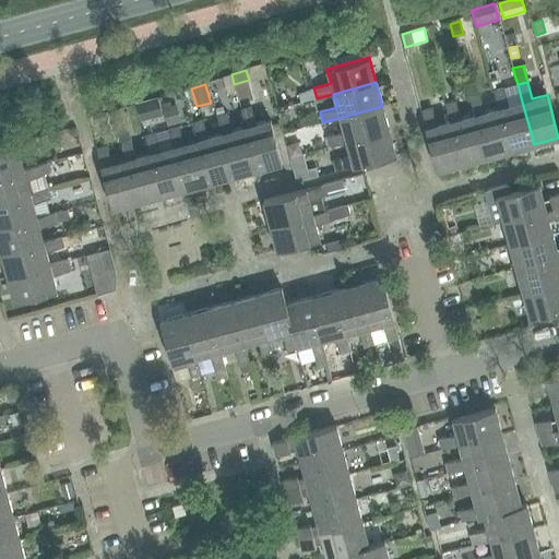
[(313,87),(298,94),(300,103),(317,98),(313,87)]
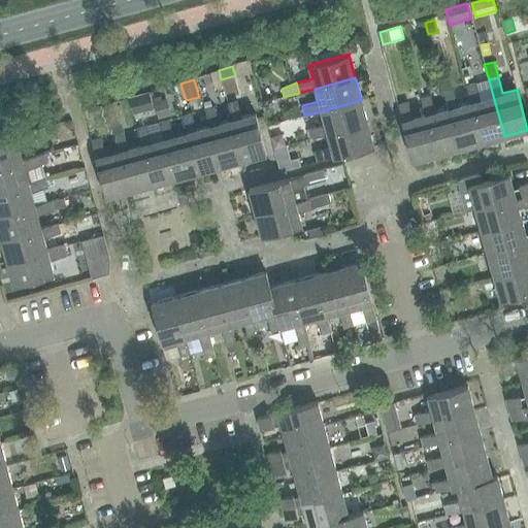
[(465,86),(470,102),(482,142),(504,136),(493,96),(480,99),(475,84),(465,86)]
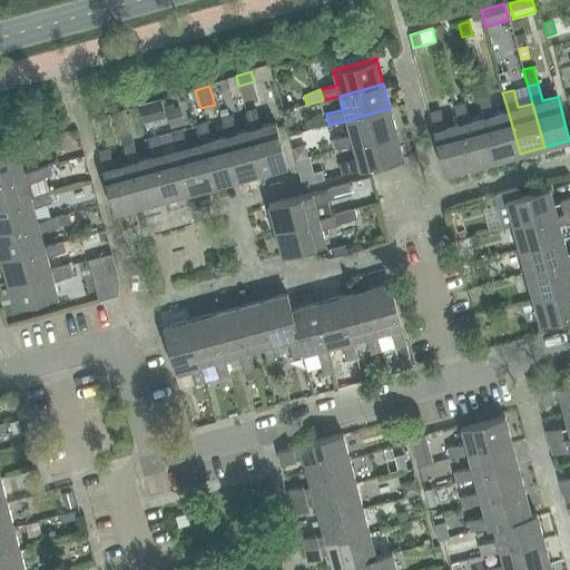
[(478,99),(483,117),(495,160),(520,154),(508,110),(493,114),(489,97),(478,99)]
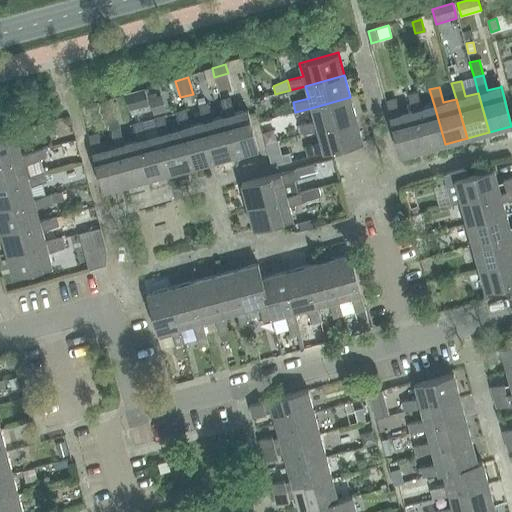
[(144,88),(123,94),(124,95),(128,112),(149,106),(145,90),(144,88)]
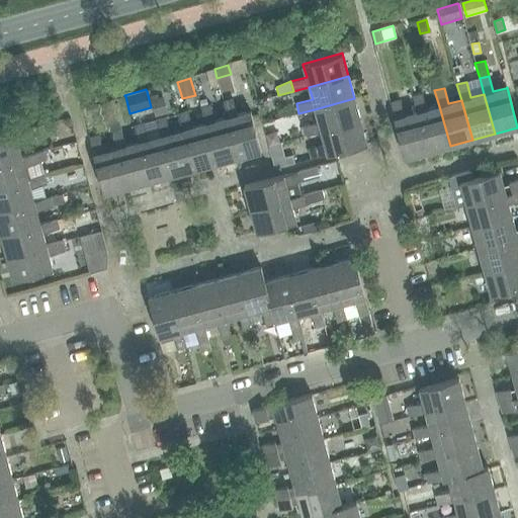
[(412,96),(417,112),(428,152),(450,146),(439,106),(426,109),(422,94),(412,96)]
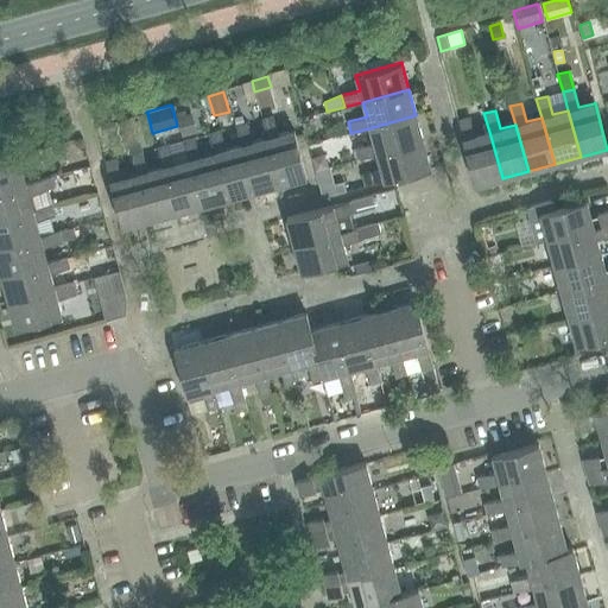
[(191,112),(176,116),(182,137),(197,133),(191,112)]
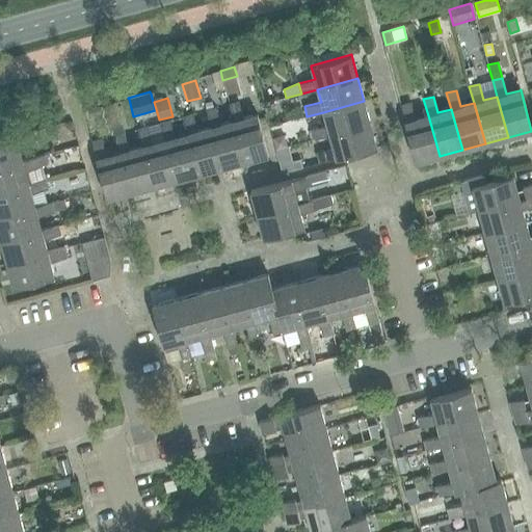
[(207,109),(214,108),(212,101),(205,103),(207,109)]
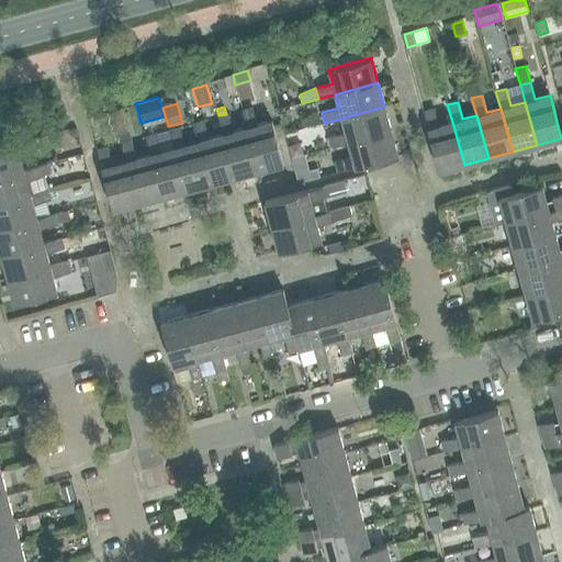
[(330,147),(348,143),(391,131),(384,107),(341,119),(346,132),(328,136),(330,147)]
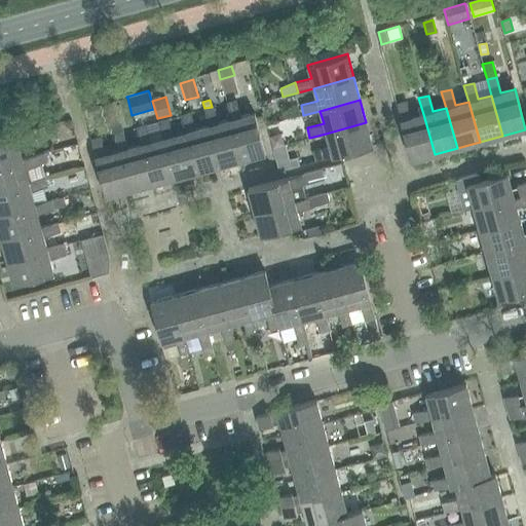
[(115,101),(105,104),(113,135),(123,132),(115,102),(115,101)]
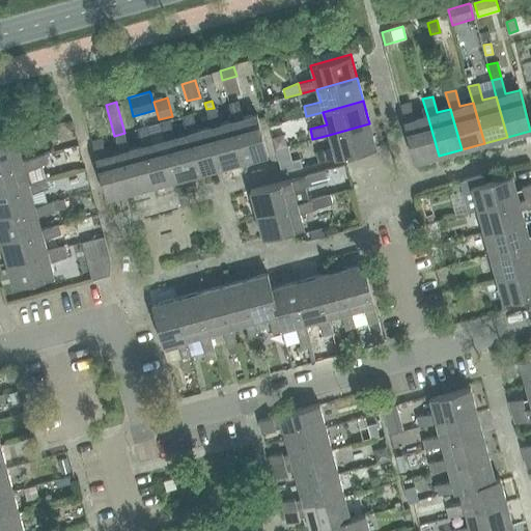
[(228,105),(232,120),(244,162),(268,155),(256,114),(255,114),(243,118),(239,102),(228,105)]
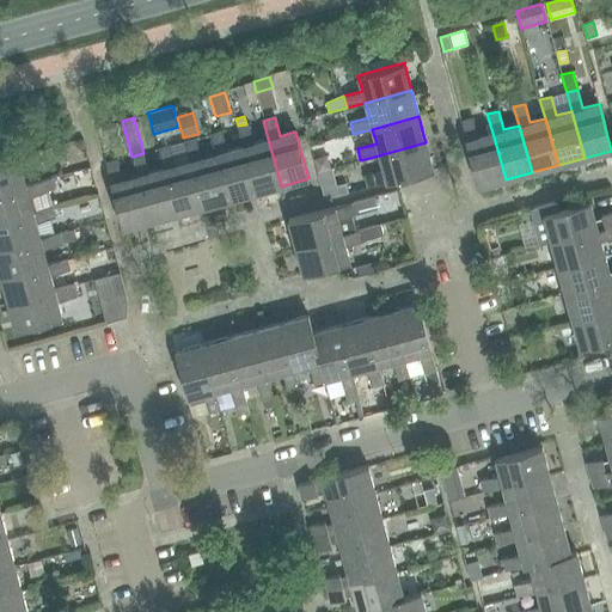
[(472,118),(460,121),(466,140),(465,140),(478,187),(506,179),(493,133),(477,136),(472,118)]
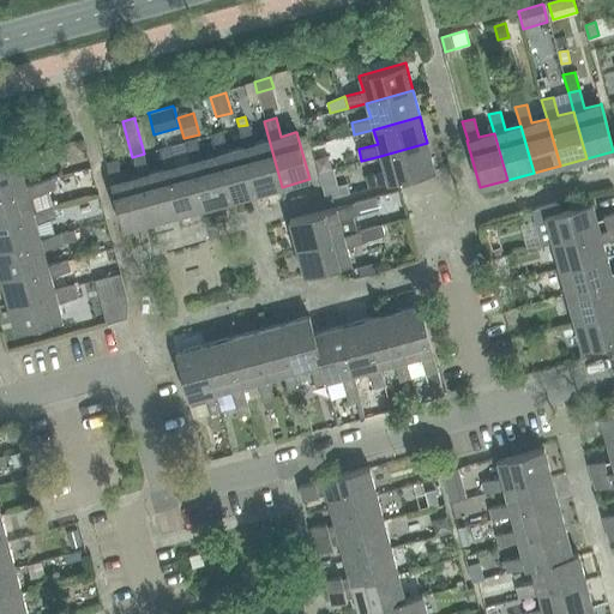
[(238,128),(242,146),(256,193),(282,187),(269,139),(254,144),(250,125),(238,128)]
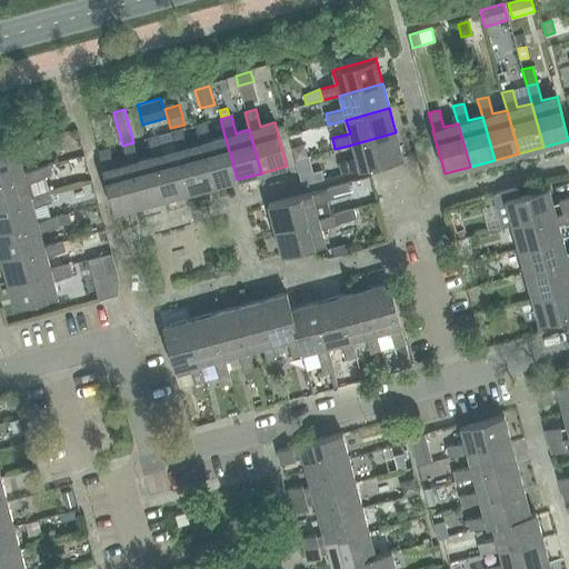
[(96,120),(99,133),(111,130),(108,117),(96,120)]
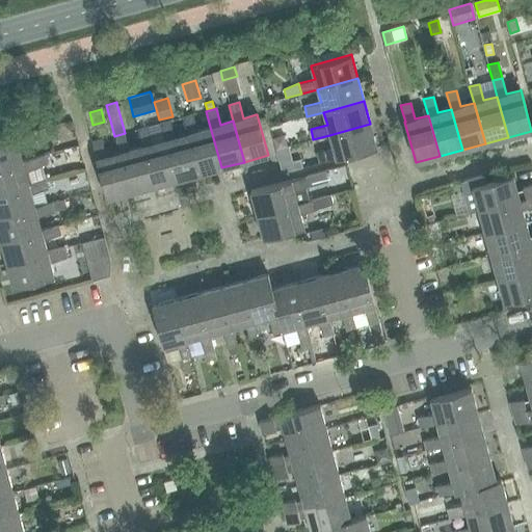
[(183,117),(187,133),(198,174),(221,167),(210,127),(197,131),(193,114),(183,117)]
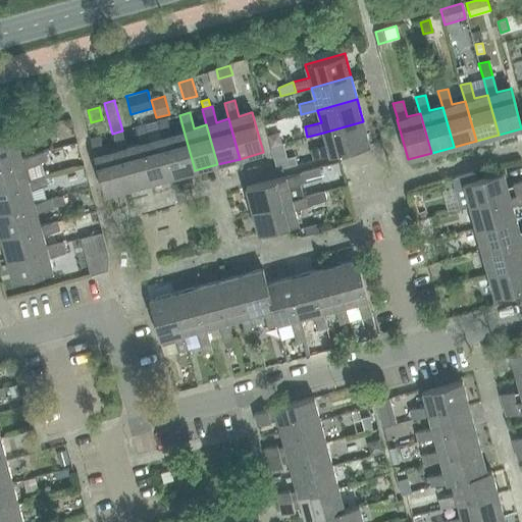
[(157,121),(161,137),(172,176),(195,170),(184,131),(171,135),(167,118),(157,121)]
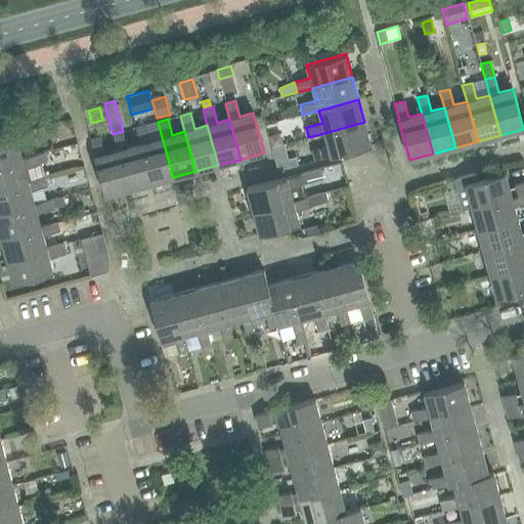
[(331,156),(331,157),(370,145),(364,122),(324,133),(329,145),(312,150),(314,160),(331,156)]
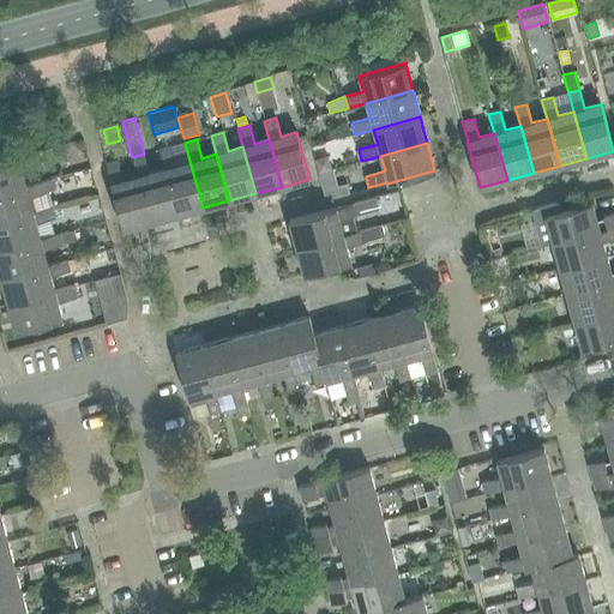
[(158,150),(163,168),(176,215),(203,208),(190,161),(175,166),(170,146),(158,150)]
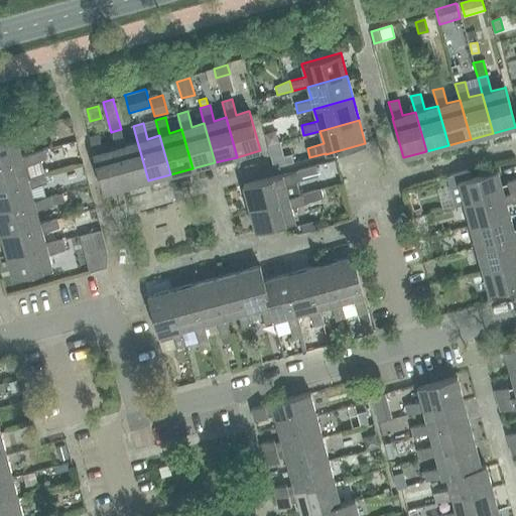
[(40,126),(31,128),(31,129),(33,136),(42,133),(40,126)]
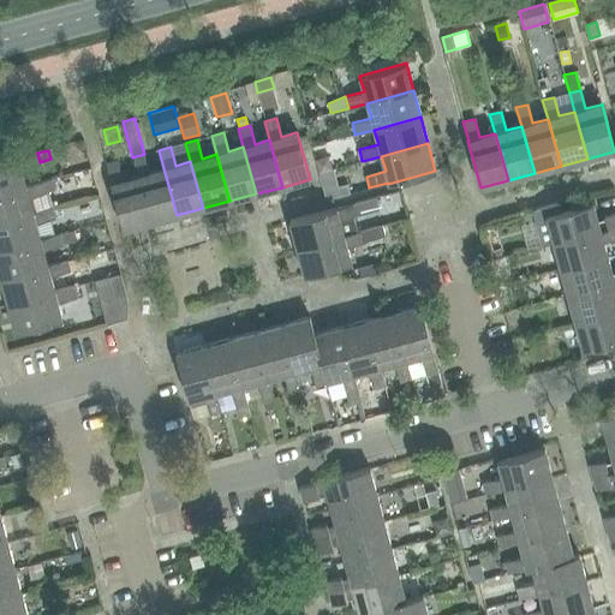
[(0,162),(0,192),(25,186),(22,171),(41,166),(40,162),(37,154),(18,159),(0,162)]
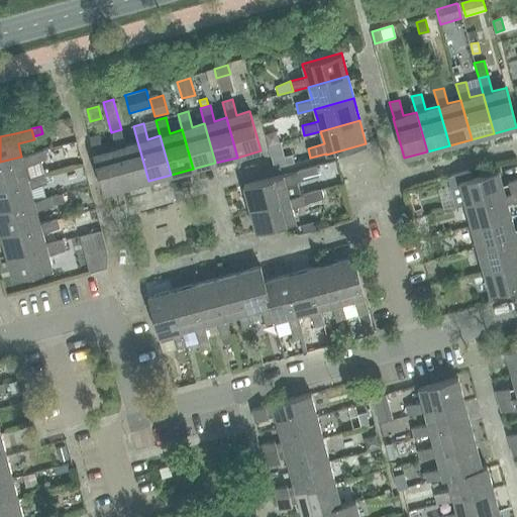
[(126,187),(148,181),(137,141),(125,145),(121,129),(111,132),(115,147),(126,187)]
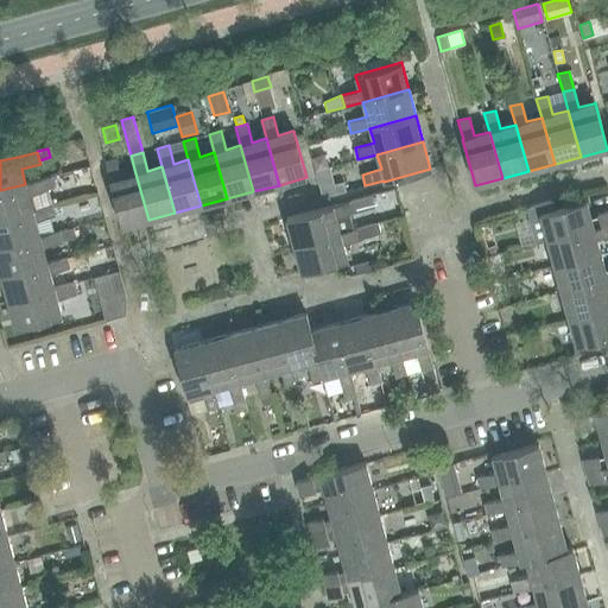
[(116,159),(105,163),(109,181),(108,181),(121,228),(149,220),(135,173),(121,178),(116,159)]
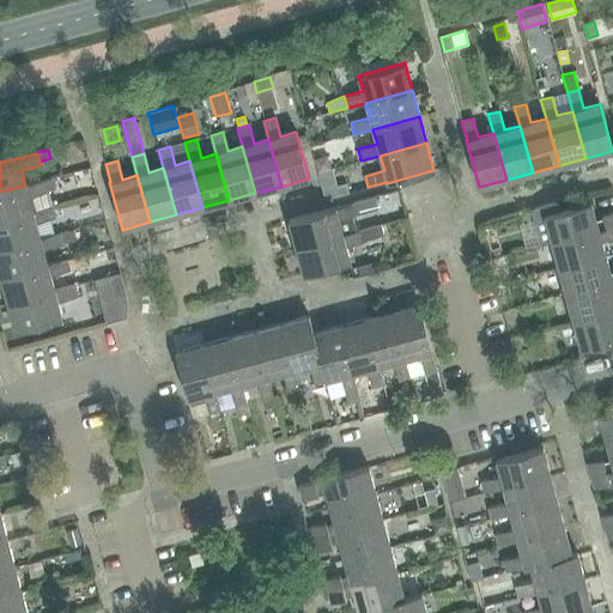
[(325,199),(350,193),(347,183),(338,186),(333,169),(332,169),(319,173),(323,190),(325,199)]
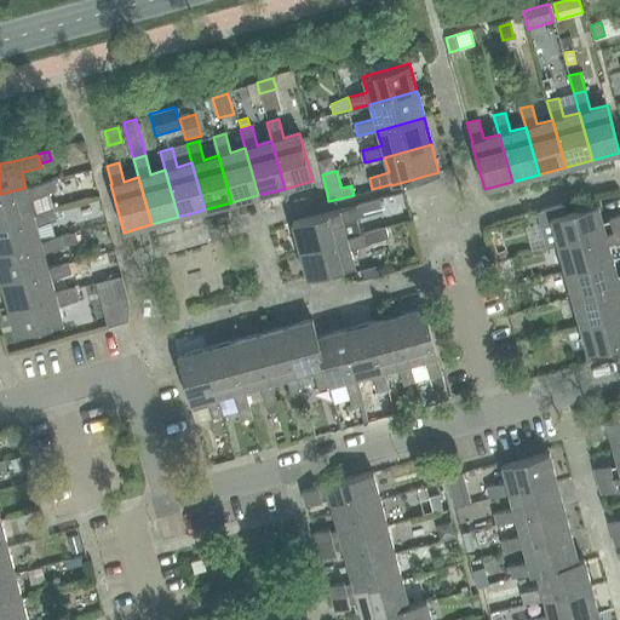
[(0,194),(0,223),(33,214),(29,199),(49,194),(45,182),(26,188),(0,194)]
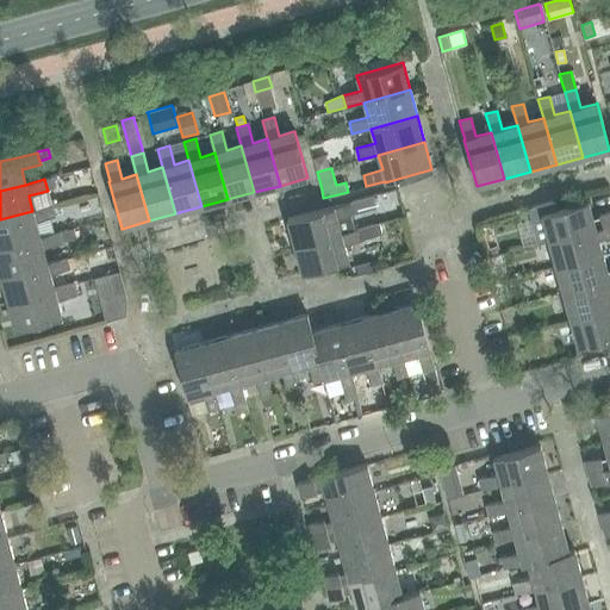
[(373,197),(353,203),(334,207),(334,206),(287,219),(294,247),(354,230),(350,215),(377,209),(373,197)]
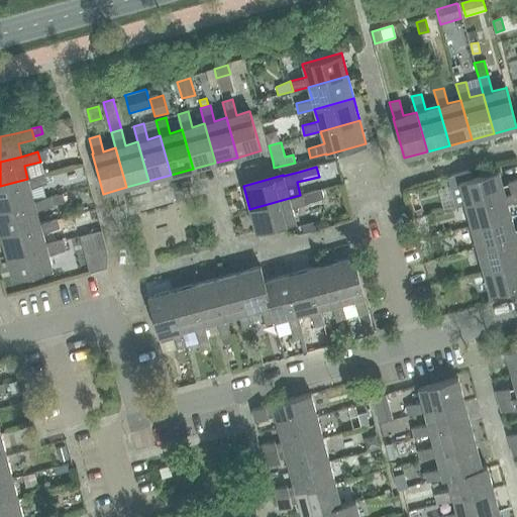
[(447,177),(449,184),(455,207),(464,204),(505,193),(498,171),(473,178),(471,171),(447,177)]
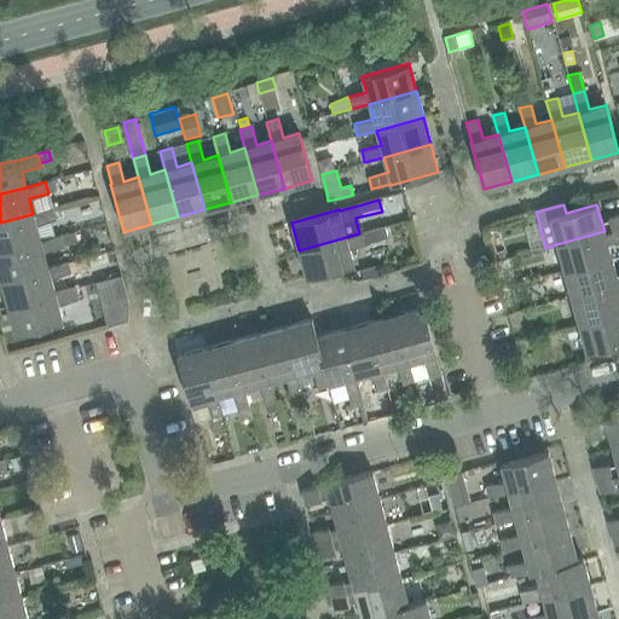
[(0,223),(0,250),(40,241),(36,225),(56,220),(52,208),(33,214),(0,223)]
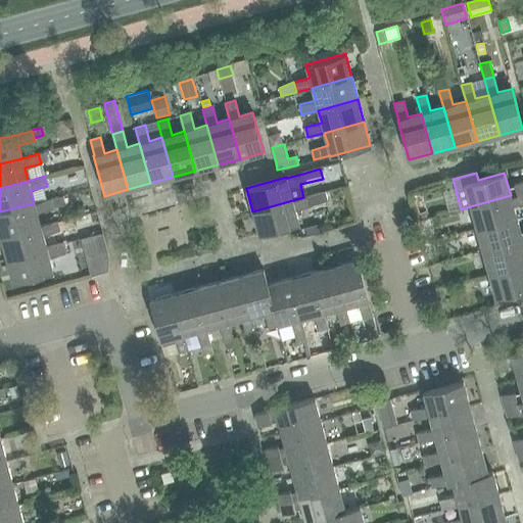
[(516,194),(522,192),(522,180),(513,183),(516,194)]
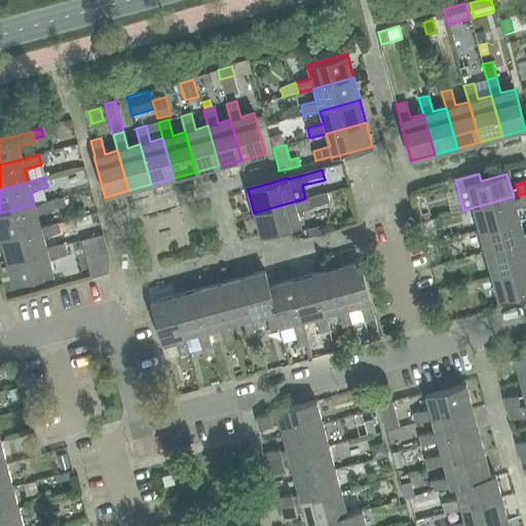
[(260,235),(300,225),(300,224),(297,211),(312,207),(329,202),(327,192),(305,198),(254,213),(260,235)]
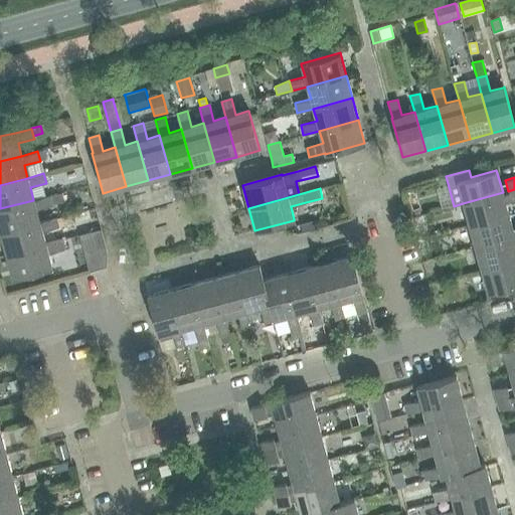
[(503,192),(463,203),(469,225),(509,214),(503,192)]
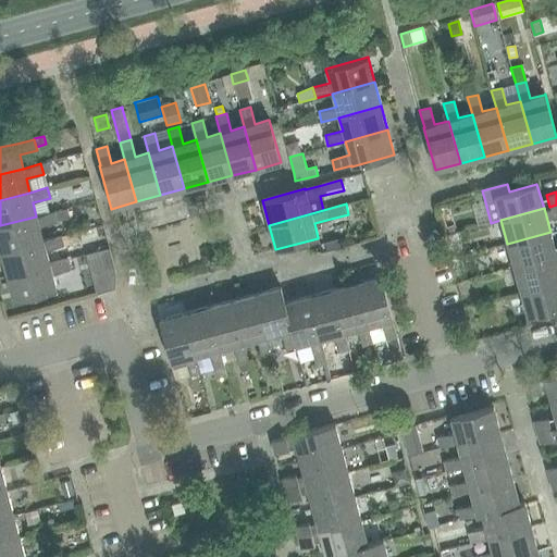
[(67,209),(53,212),(57,222),(70,218),(67,209)]
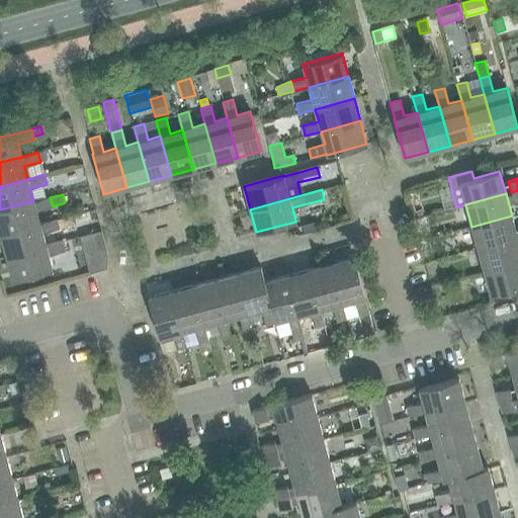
[(0,209),(0,233),(0,234),(39,224),(36,210),(53,206),(50,197),(50,196),(33,201),(0,209)]
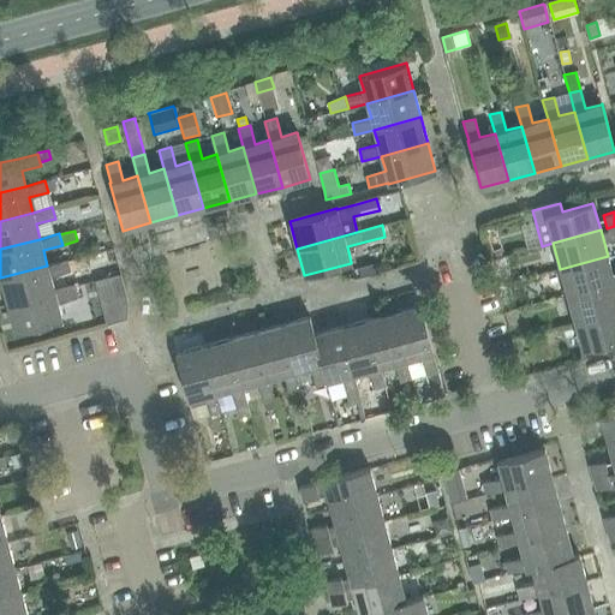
[(83,255),(66,260),(70,272),(87,267),(83,255)]
